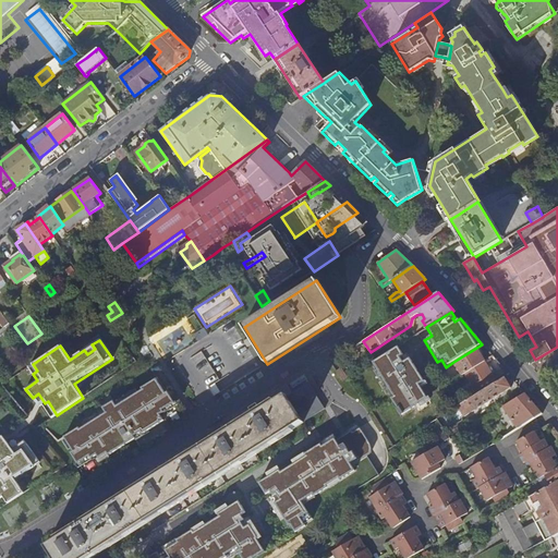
[(398,346),(372,362),(376,368),(374,371),(401,414),(419,403),(419,402),(427,397),(419,384),(424,380),(407,352),(403,354),(398,346)]
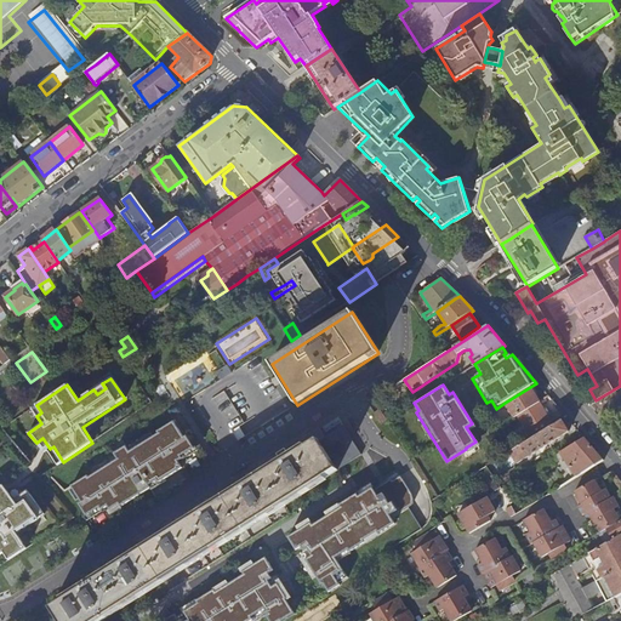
[(540,402),(530,387),(505,403),(514,419),(517,416),(540,402)]
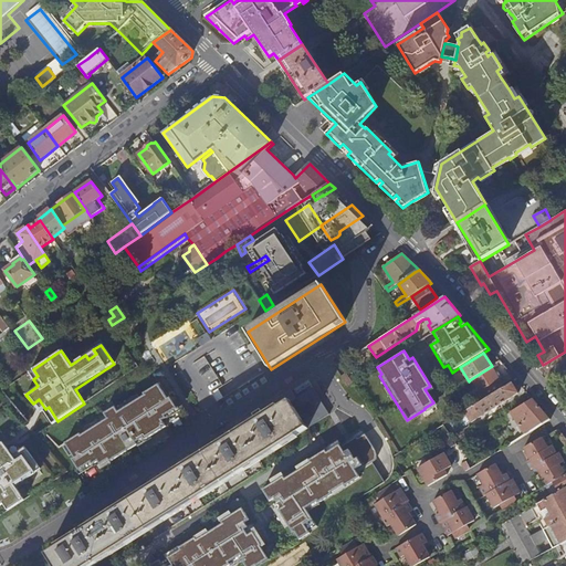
[(4,376),(9,383),(30,368),(25,360),(4,376)]
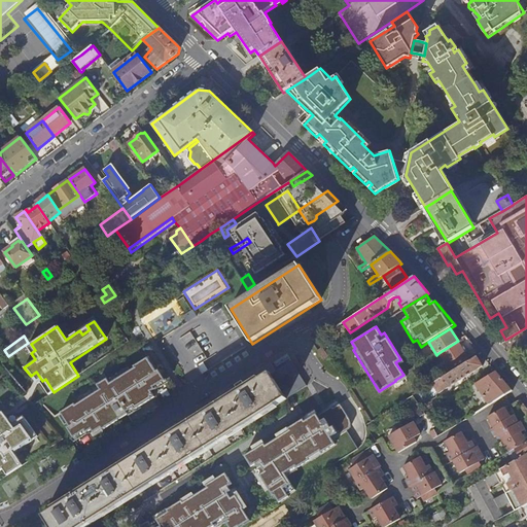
[(466,355),(458,341),(438,353),(448,367),(466,355)]
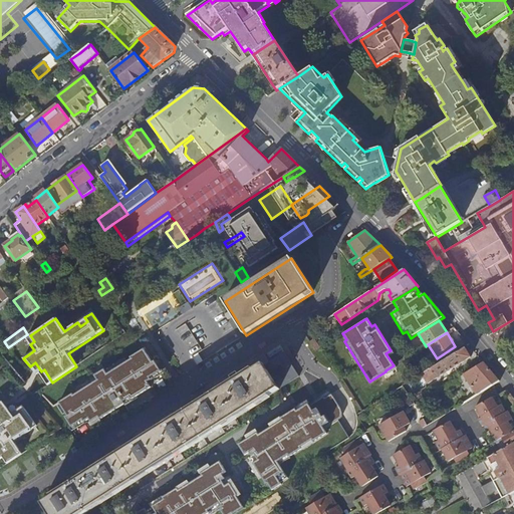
[(141,342),(66,390),(82,414),(156,366),(141,342)]
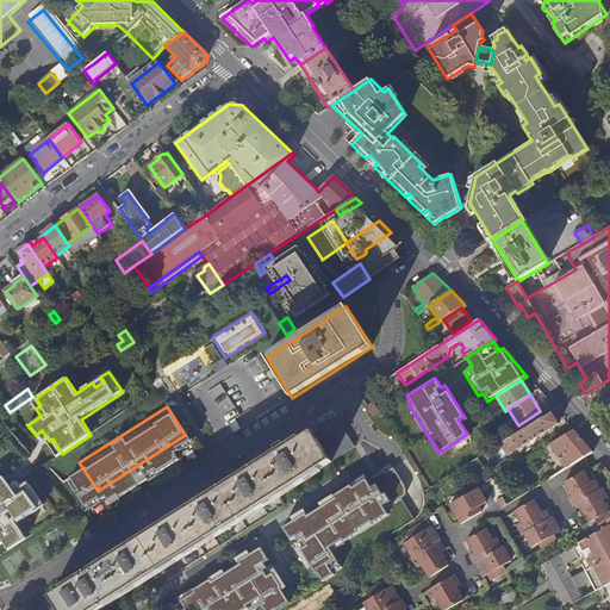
[(505,442),(496,448),(498,452),(503,449),(508,456),(559,424),(552,414),(505,442)]
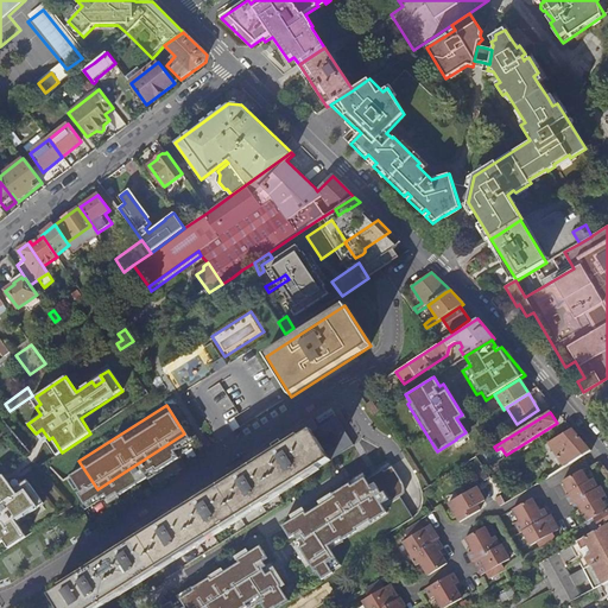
[(336,417),(312,431),(331,460),(354,445),(336,417)]
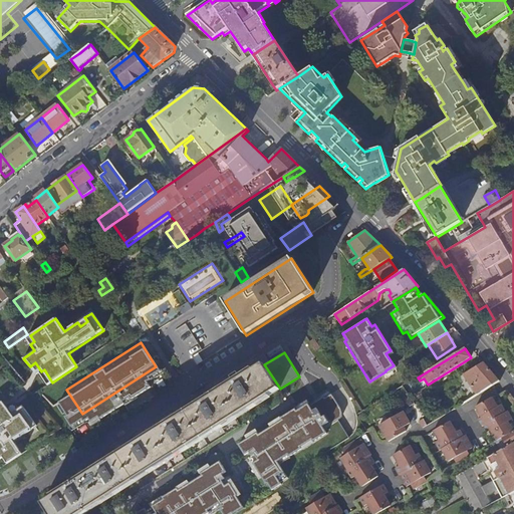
[(483,361),(457,378),(459,381),(466,378),(471,387),(473,390),(476,395),(499,380),(483,361)]
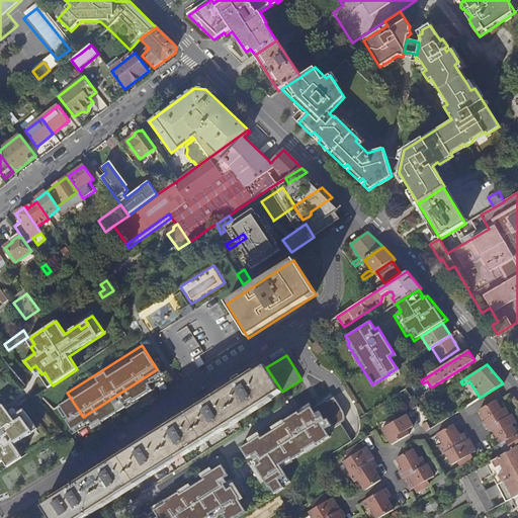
[(282,392),(266,367),(243,381),(238,374),(231,378),(236,385),(223,395),(239,420),(282,393),(282,392)]
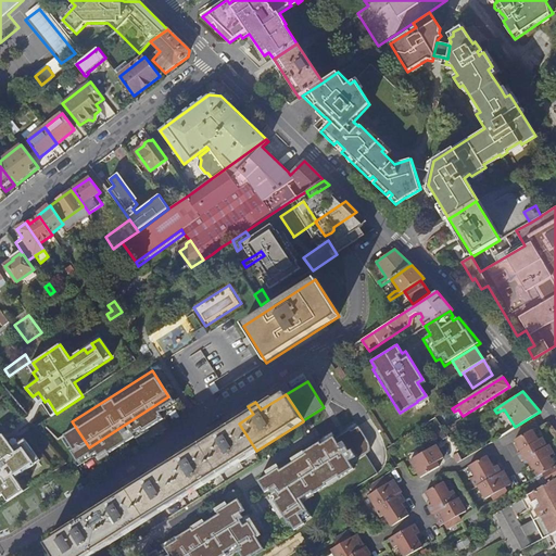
[(492,411),(481,418),(484,422),(495,416),(492,411)]
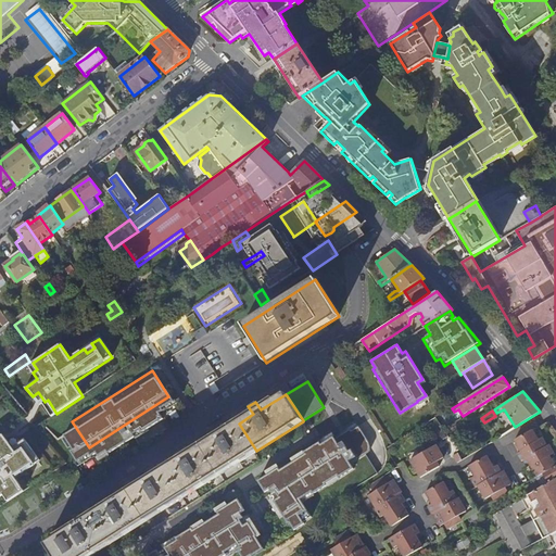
[(256,451),(239,424),(225,432),(237,451),(229,456),(216,436),(187,454),(200,475),(191,479),(178,458),(151,477),(164,497),(155,502),(143,482),(130,491),(148,518),(256,451)]
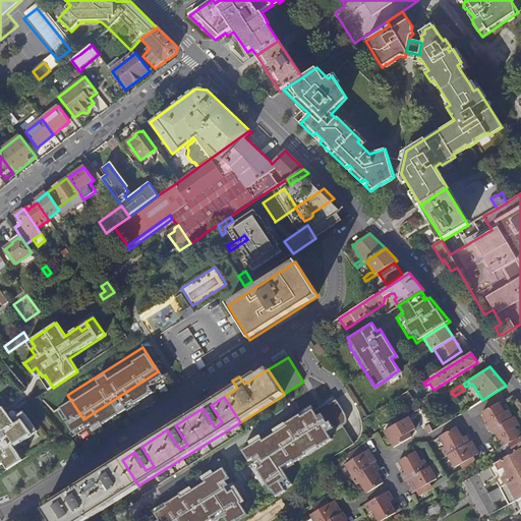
[(345,413),(336,398),(330,402),(329,401),(313,410),(312,408),(262,440),(261,437),(241,449),(247,460),(251,457),(254,462),(257,460),(261,465),(255,468),(269,489),(271,488),(275,496),(285,489),(284,487),(291,483),(282,468),(289,464),(288,462),(291,460),(292,462),(305,454),(304,452),(315,445),(316,447),(331,439),(328,433),(342,424),(344,421),(346,416),(345,413)]
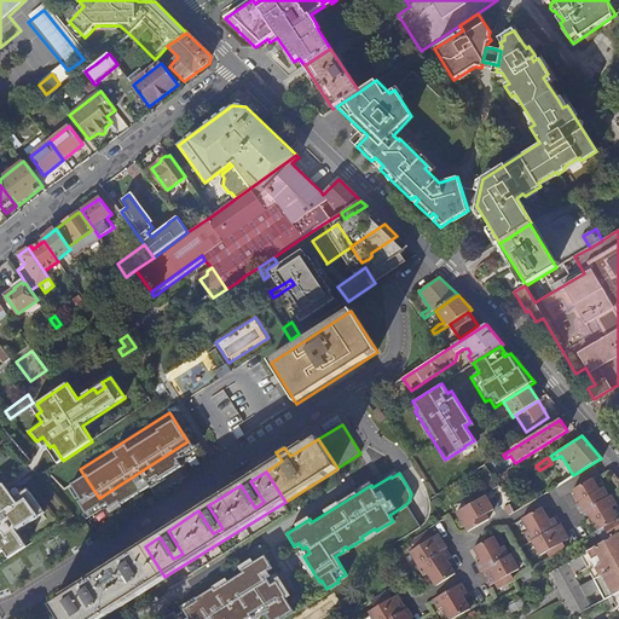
[(591,478),(572,490),(579,503),(576,505),(580,513),(580,514),(582,513),(586,520),(590,518),(597,531),(599,530),(618,519),(611,507),(615,503),(611,495),(608,497),(603,487),(599,490),(591,478)]
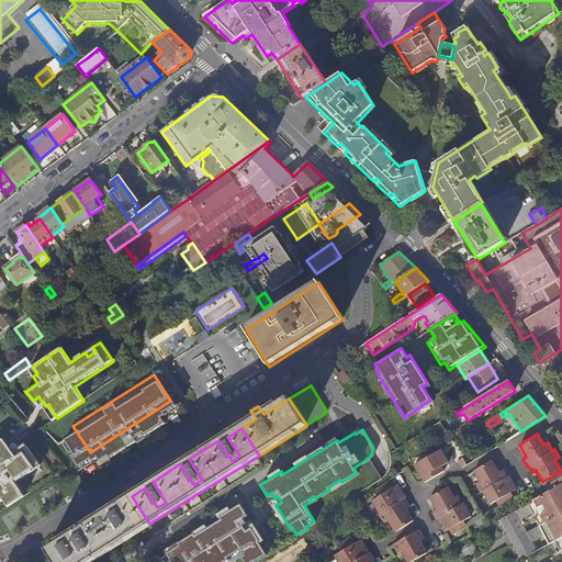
[(239,456),(227,437),(226,435),(218,440),(232,461),(239,456)]
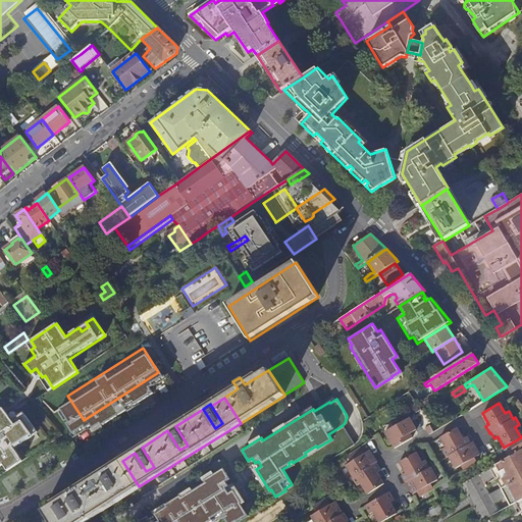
[(421,411),(420,411),(428,424),(435,420),(427,407),(421,411)]
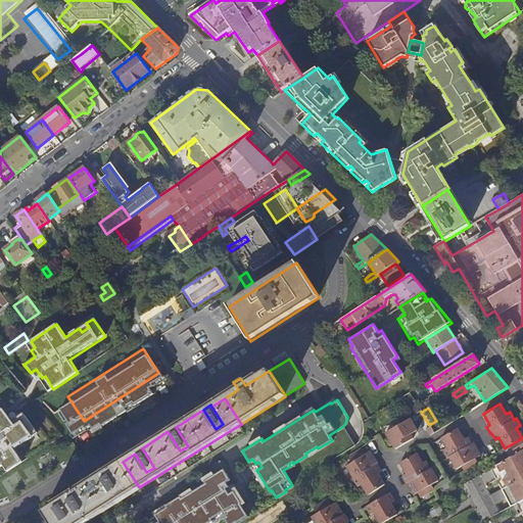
[(0,468),(5,465),(9,471),(22,462),(14,449),(37,434),(21,414),(11,421),(6,414),(0,418),(0,468)]
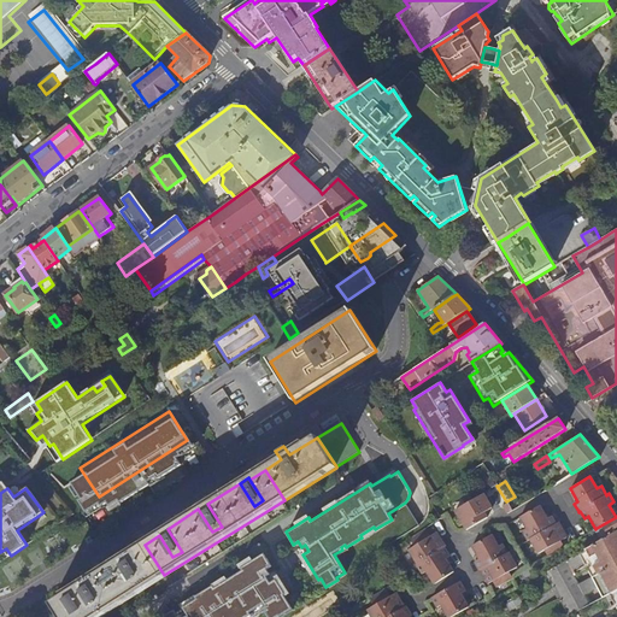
[(483,494),(454,510),(465,529),(487,517),(485,512),(492,507),(483,494)]
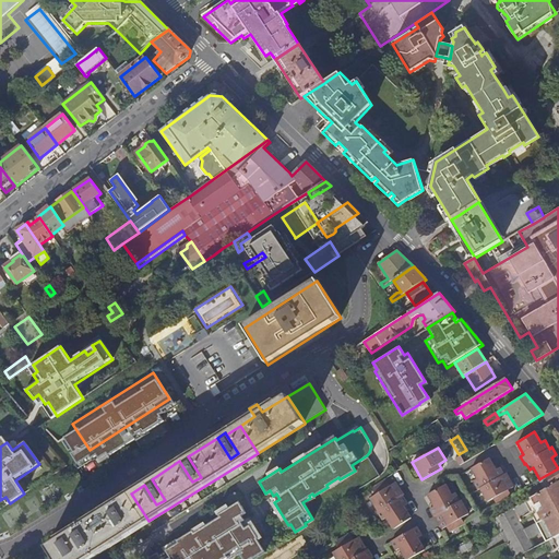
[(188,456),(179,461),(192,482),(201,477),(188,456)]
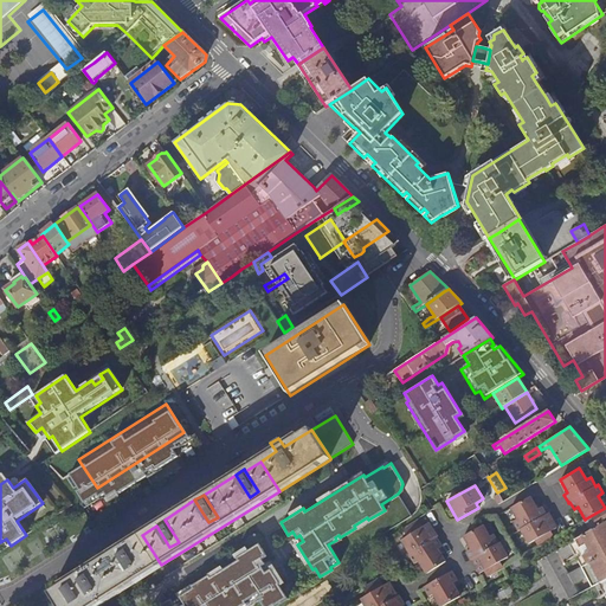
[(529,497),(510,508),(516,520),(513,521),(517,532),(520,530),(528,545),(535,541),(537,546),(553,537),(549,530),(552,528),(553,530),(556,528),(553,521),(548,514),(546,515),(541,507),(536,509),(529,497)]
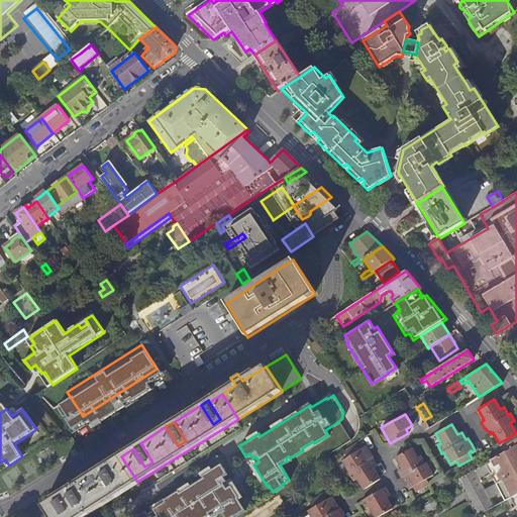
[(516,432),(516,433),(500,442),(505,451),(516,444),(516,432)]
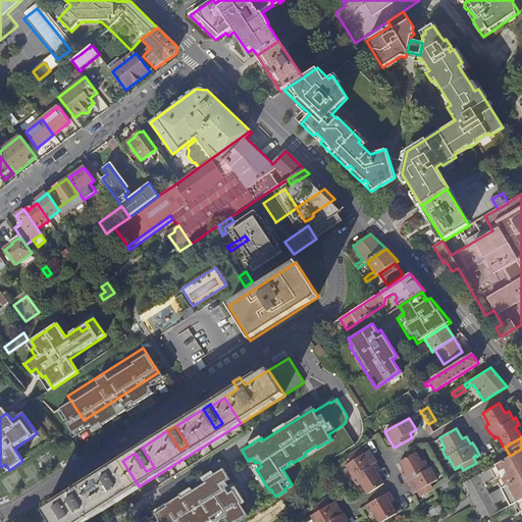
[(364,454),(359,447),(347,455),(351,461),(345,465),(353,476),(352,477),(357,485),(360,483),(367,493),(383,483),(376,472),(380,470),(375,463),(376,462),(371,454),(369,450),(366,452),(367,453),(364,454)]
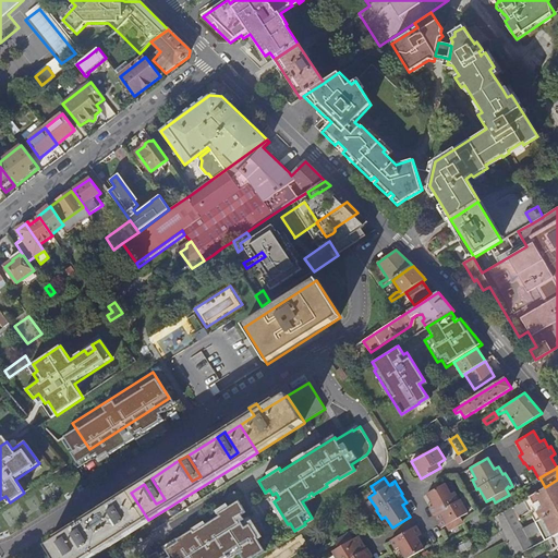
[(545,487),(540,477),(538,478),(536,480),(542,489),(545,487)]
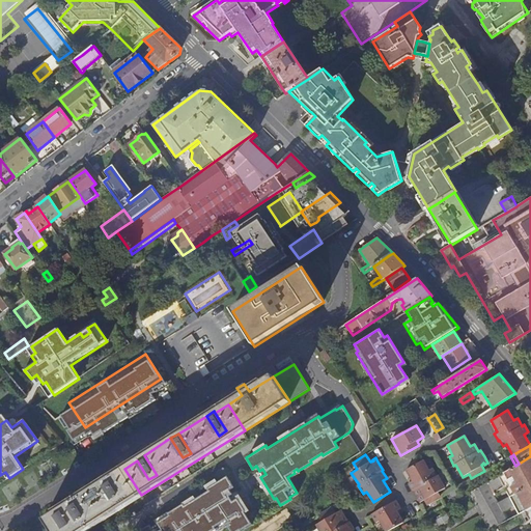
[(136,459),(137,460),(148,479),(157,475),(144,455),(136,459)]
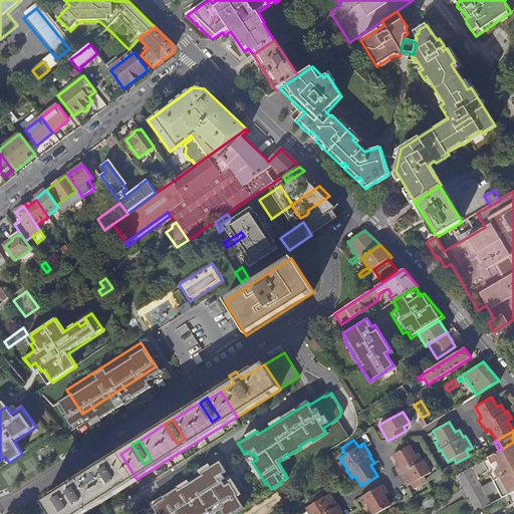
[(513,469),(513,442),(502,449),(499,451),(453,477),(463,495),(480,487),(475,478),(487,471),(492,468),(498,478),(513,469)]
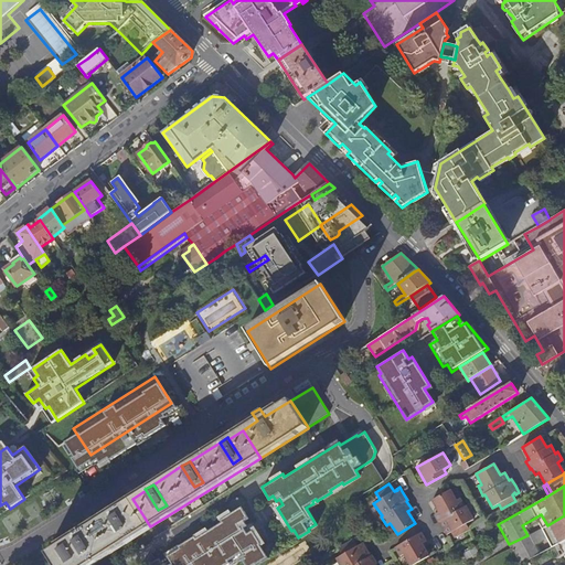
[(450,489),(433,500),(439,512),(434,514),(438,522),(439,521),(445,531),(446,534),(450,532),(455,539),(469,530),(466,524),(473,520),(466,505),(465,507),(460,498),(457,500),(450,489)]
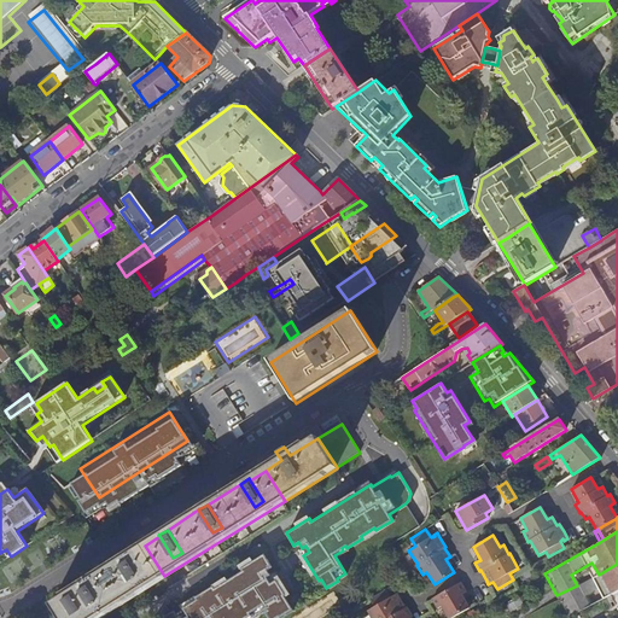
[(97,617),(164,576),(145,546),(128,557),(124,552),(116,557),(120,561),(88,582),(85,576),(76,582),(79,587),(52,604),(59,617),(97,617)]
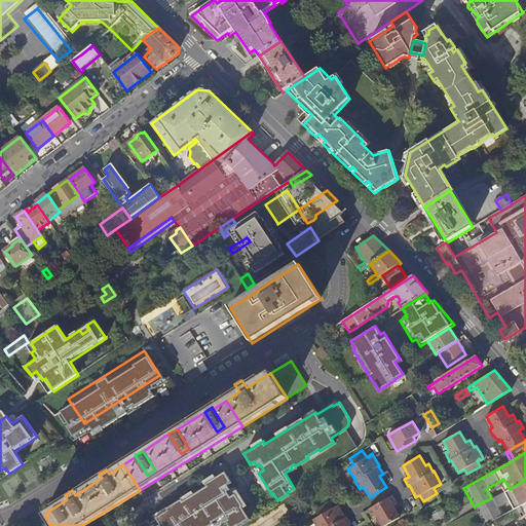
[(231,482),(224,471),(204,483),(205,485),(182,499),(181,497),(165,506),(166,509),(149,520),(147,517),(135,525),(213,525),(226,518),(230,525),(231,525),(236,524),(237,525),(249,519),(241,506),(242,505),(234,492),(228,496),(225,491),(229,489),(227,484),(231,482)]
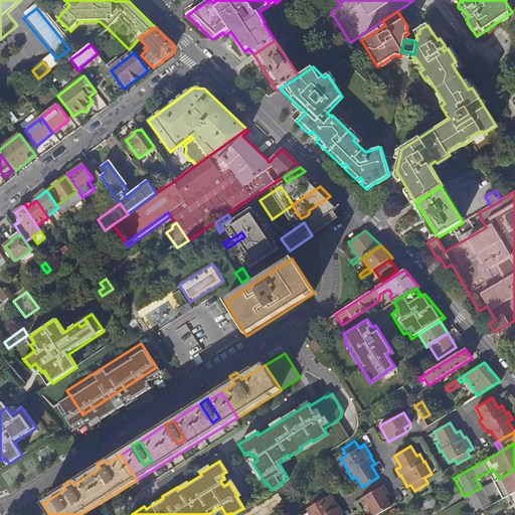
[(494,482),(499,479),(493,469),(488,472),(494,482)]
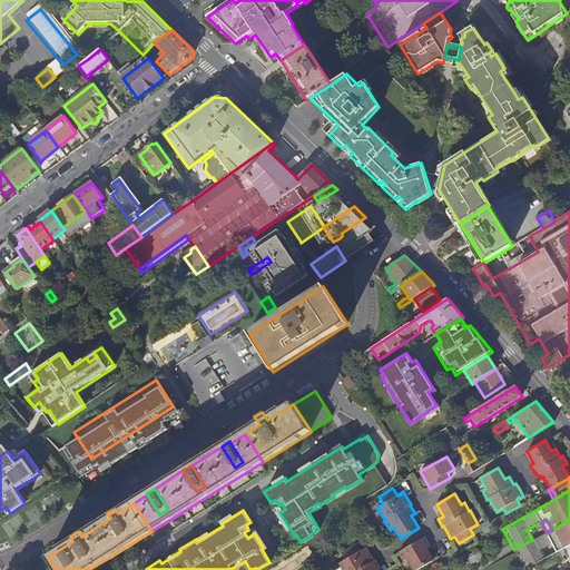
[(569,544),(569,520),(552,530),(547,533),(533,541),(532,540),(513,549),(524,569),(569,544)]
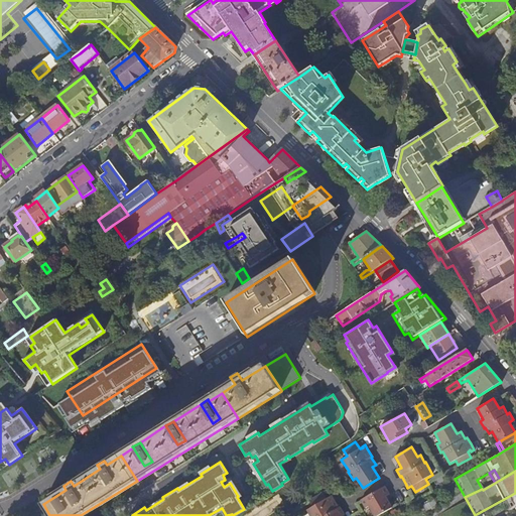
[(384,487),(360,500),(365,508),(368,506),(373,515),(377,515),(391,508),(385,497),(389,495),(388,495),(384,487)]
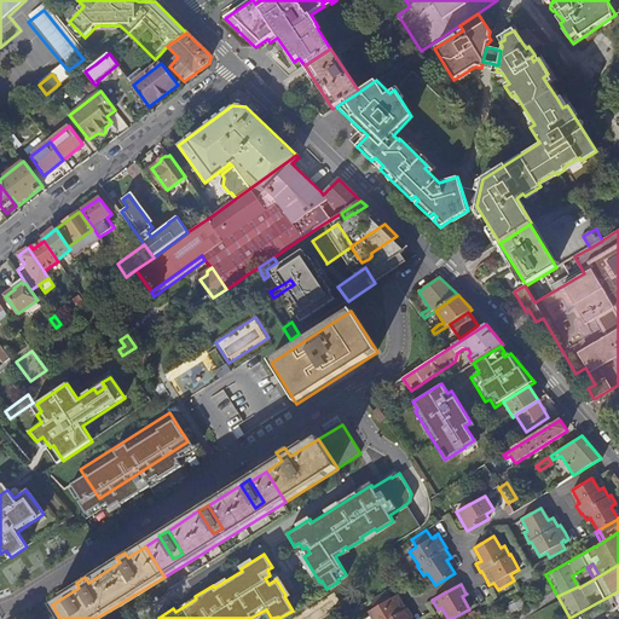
[(386,590),(370,600),(375,607),(368,612),(371,618),(409,618),(412,618),(411,618),(406,608),(405,609),(401,602),(397,595),(393,596),(394,599),(391,600),(386,590)]
